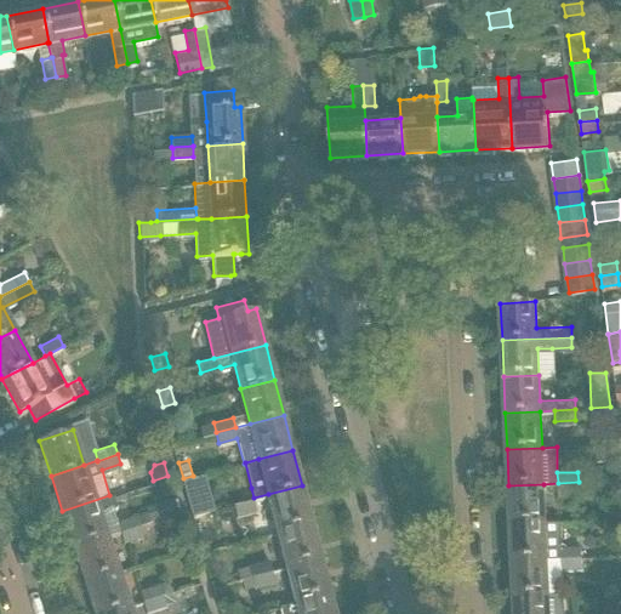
[(183,478),(182,479),(192,515),(208,510),(198,475),(193,476),(183,478)]
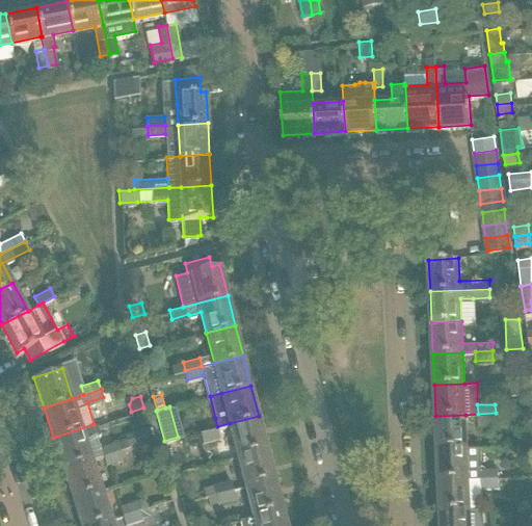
[(496,413),(478,414),(478,423),(496,422),(496,413)]
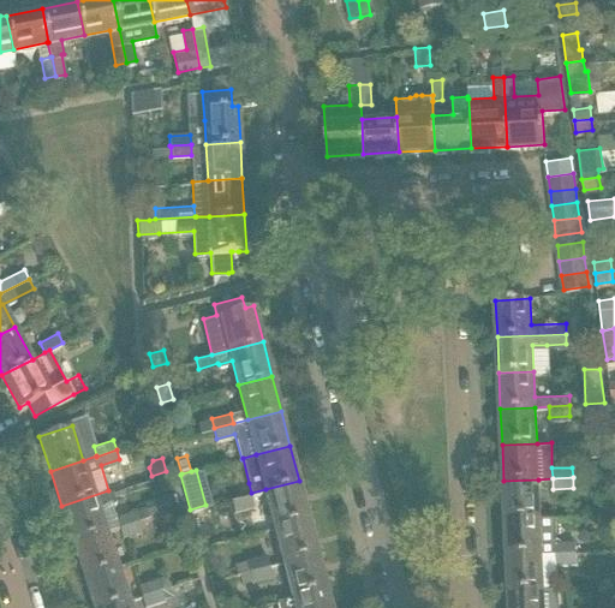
[(539,516),(538,480),(503,481),(506,517),(539,516)]
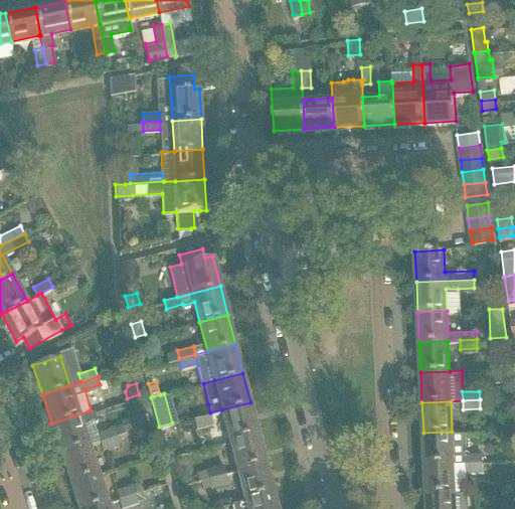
[(250,402),(222,409),(229,439),(258,432),(250,402)]
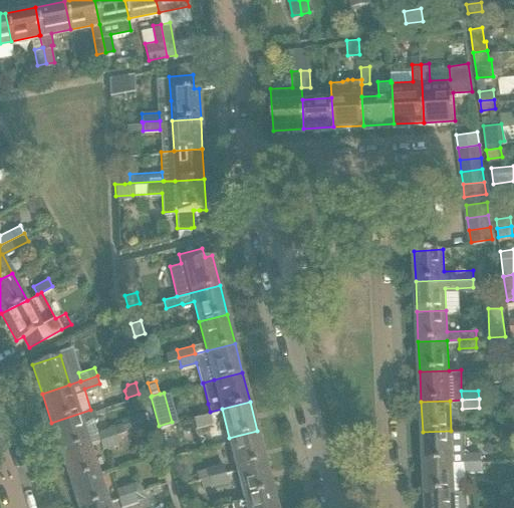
[(93,409),(90,410),(51,423),(60,451),(88,442),(82,426),(96,418),(93,409)]
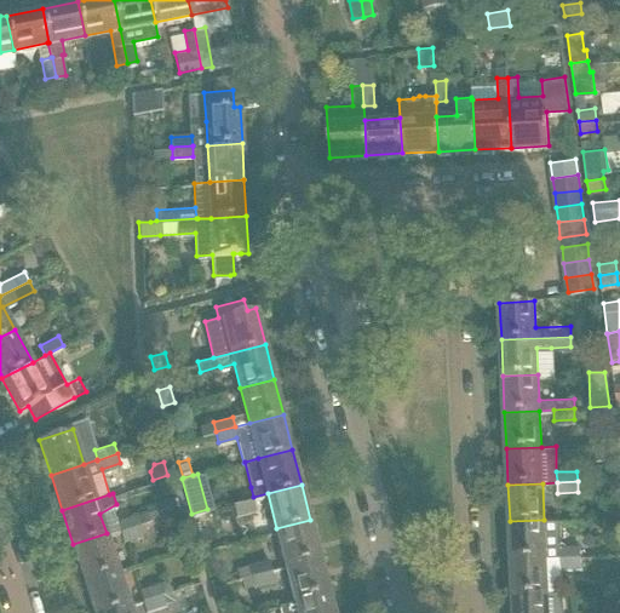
[(173,496),(158,500),(161,515),(178,511),(173,496)]
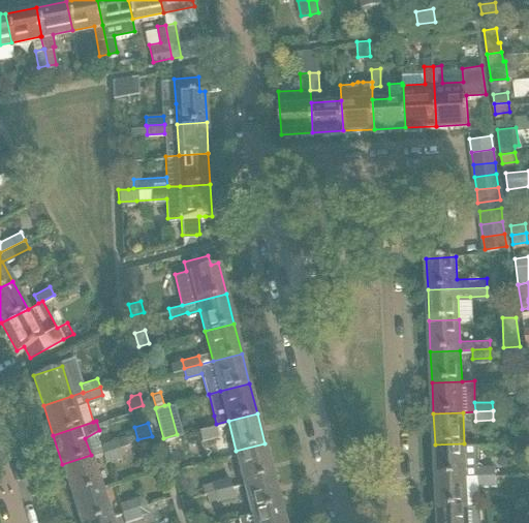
[(218,433),(216,424),(199,428),(201,437),(218,433)]
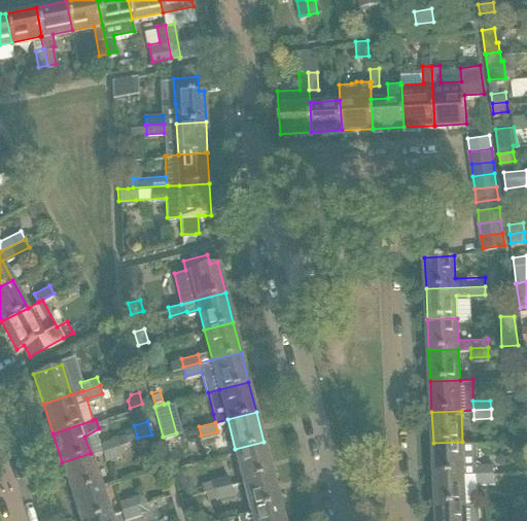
[(102,450),(118,444),(116,436),(99,441),(102,450)]
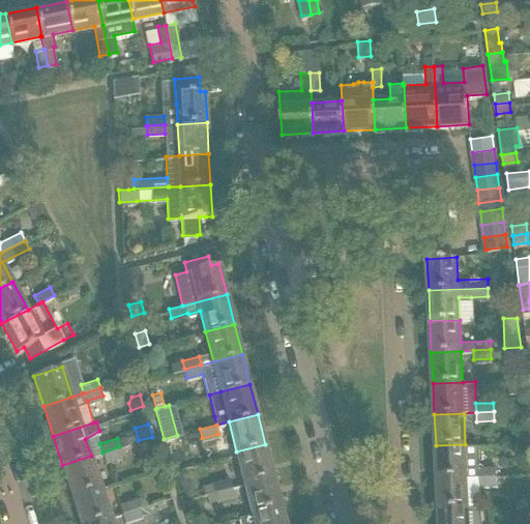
[(265,444),(236,452),(244,482),(273,474),(265,444)]
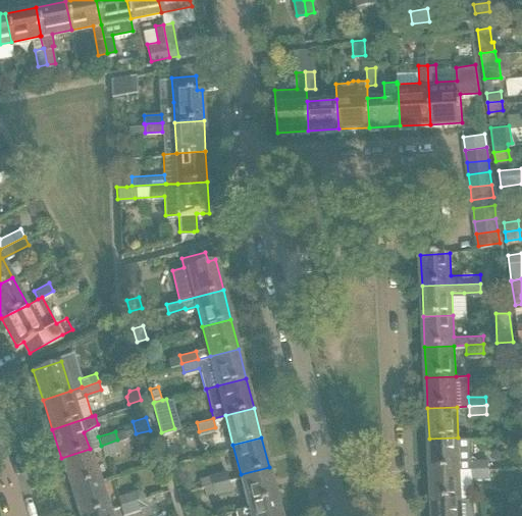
[(460,468),(458,437),(429,439),(430,469),(460,468)]
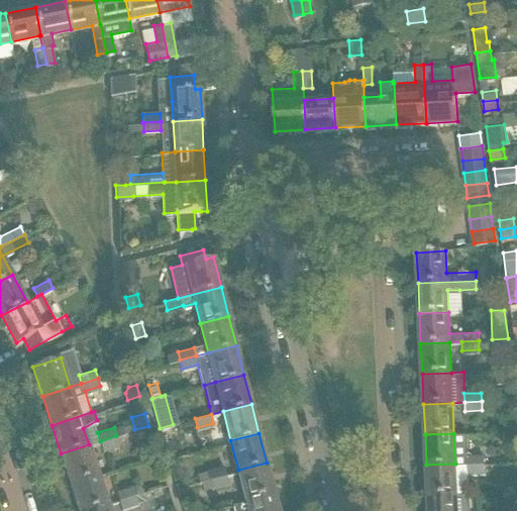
[(119,443),(116,435),(100,441),(103,449),(119,443)]
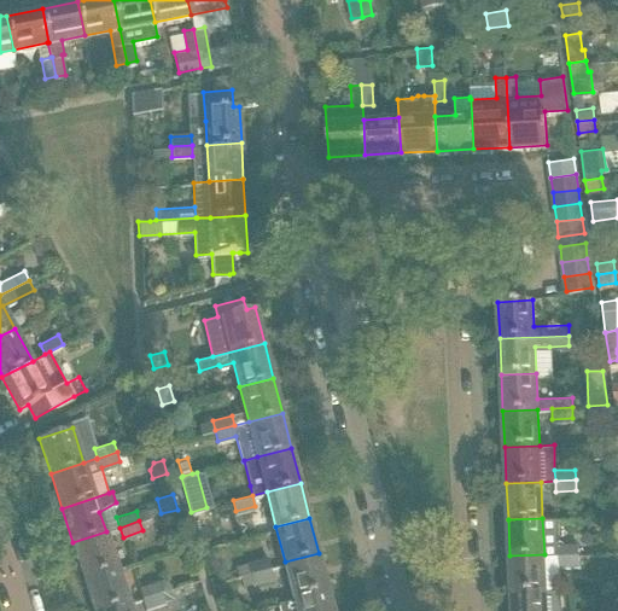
[(106,531),(73,542),(85,577),(117,566),(106,531)]
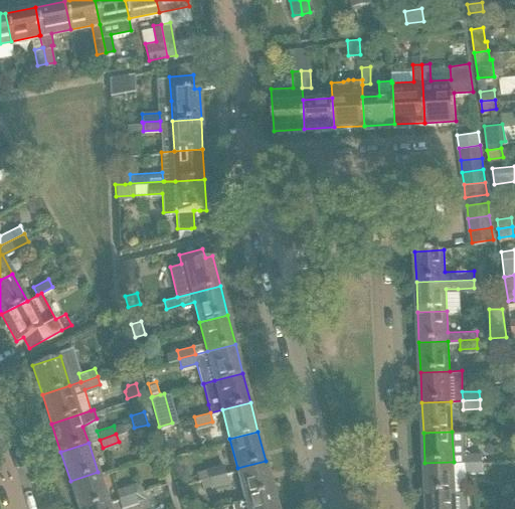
[(466,461),(483,460),(482,452),(465,452),(466,461)]
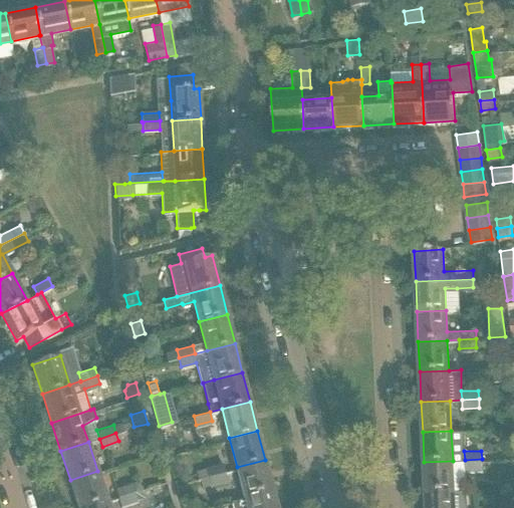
[(482,459),(465,460),(465,469),(482,468),(482,459)]
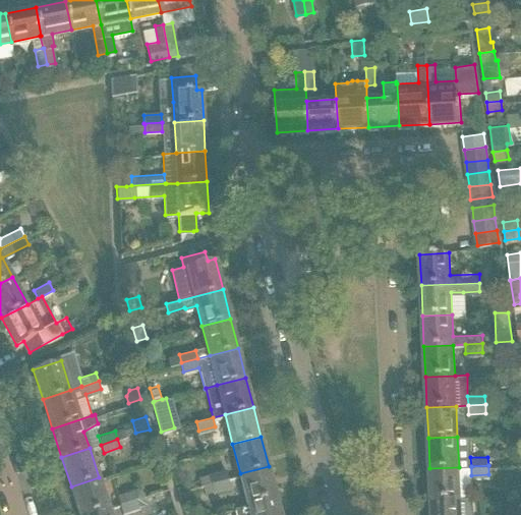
[(269,466),(240,473),(247,504),(276,496),(269,466)]
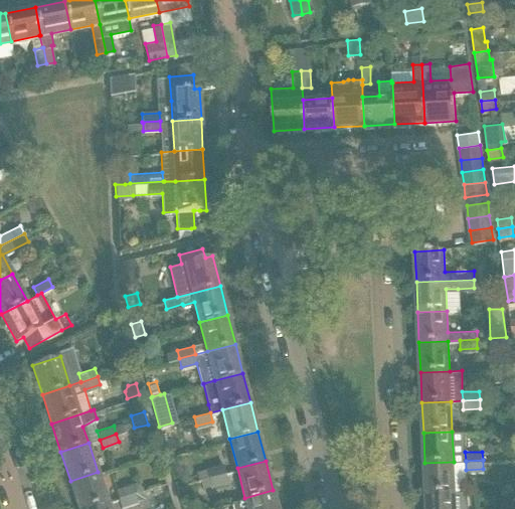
[(454,462),(424,463),(425,493),(455,492),(454,462)]
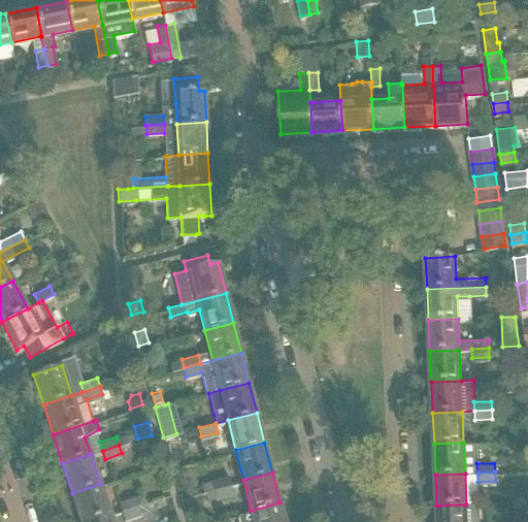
[(229,475),(212,479),(215,488),(231,484),(229,475)]
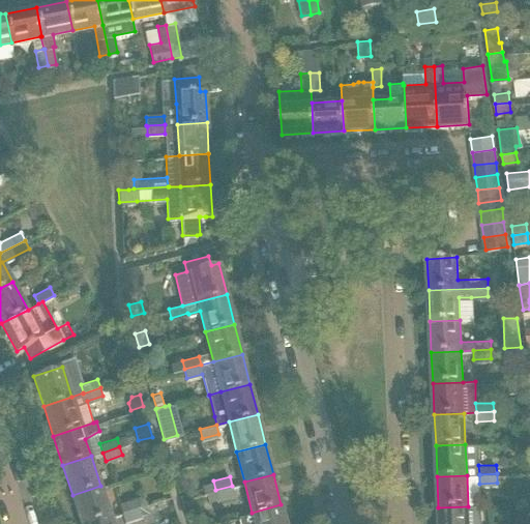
[(100,486),(72,495),(81,523),(82,523),(110,515),(100,486)]
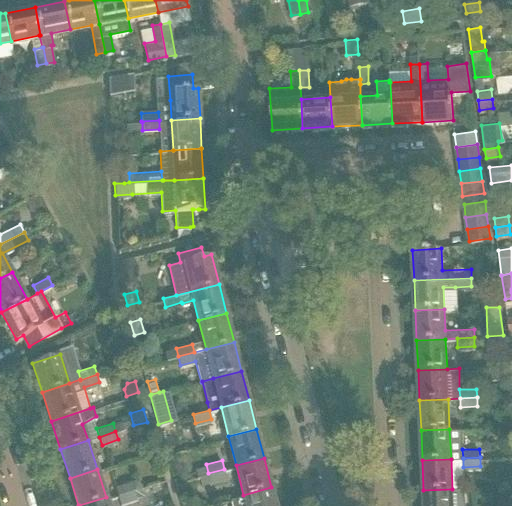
[(224,469),(208,473),(210,481),(226,477),(224,469)]
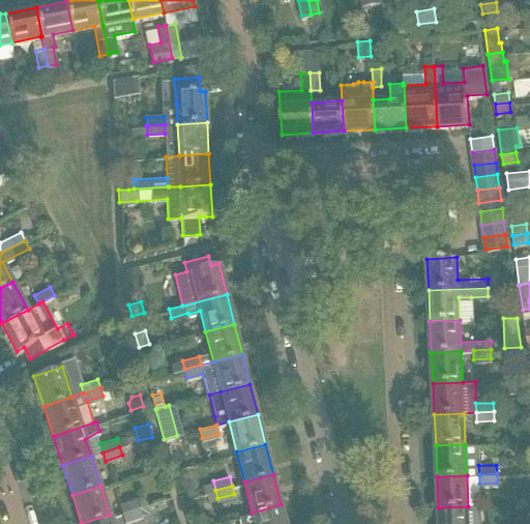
[(122,511),(139,505),(136,497),(119,502),(122,511)]
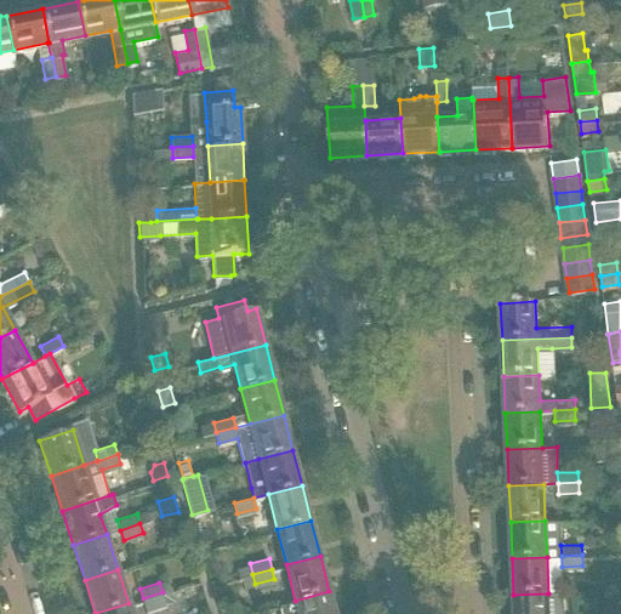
[(334,613),(329,591),(295,601),(279,604),(281,613),(334,613)]
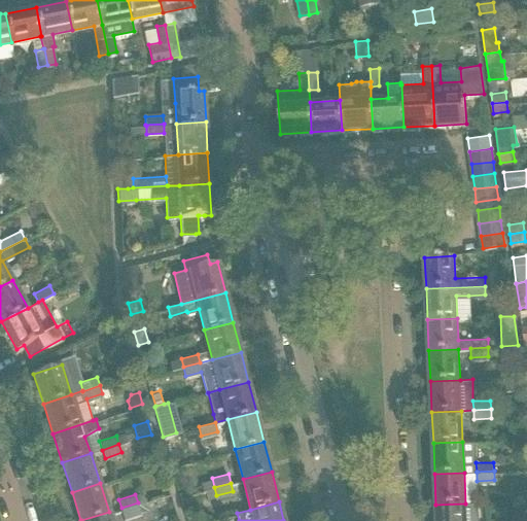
[(138,502),(121,508),(124,517),(140,511),(138,502)]
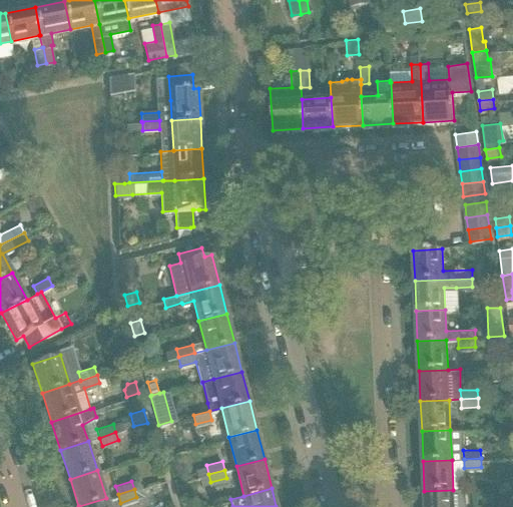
[(453,490),(424,491),(425,506),(466,506),(466,489),(453,490)]
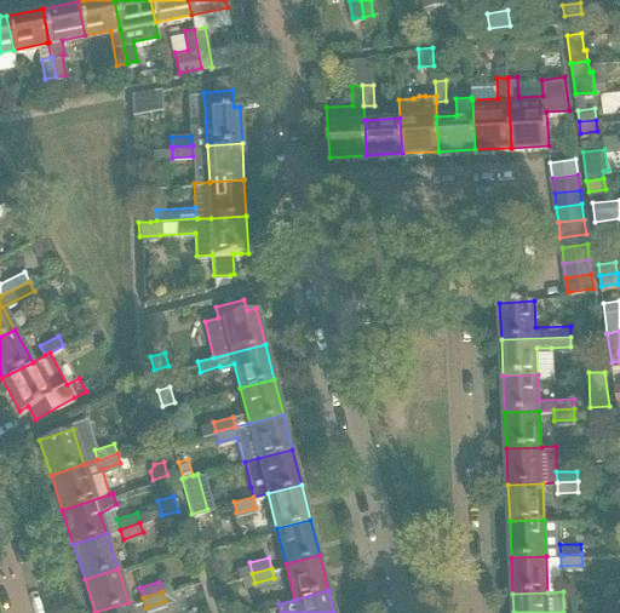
[(132,612),(128,602),(96,612),(132,612)]
